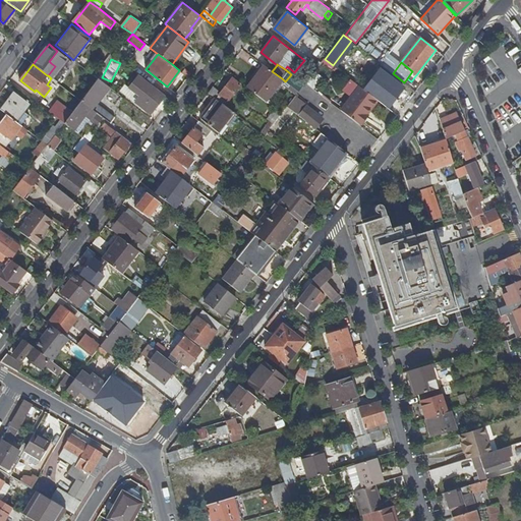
[(266,101),(282,78),(272,71),(265,65),(247,87),(266,101)]
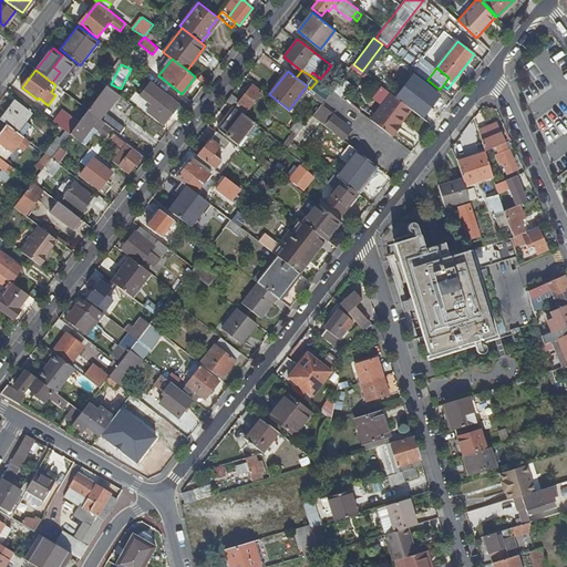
[(329,91),(317,81),(311,88),(323,98),(329,91)]
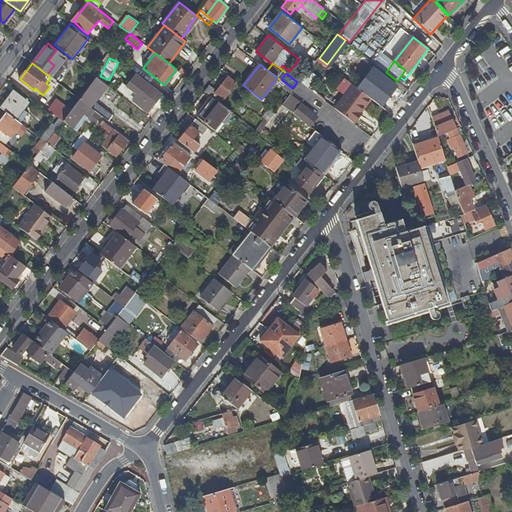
[(134,100),(147,111),(161,95),(148,84),(136,75),(129,84),(140,93),(134,100)]
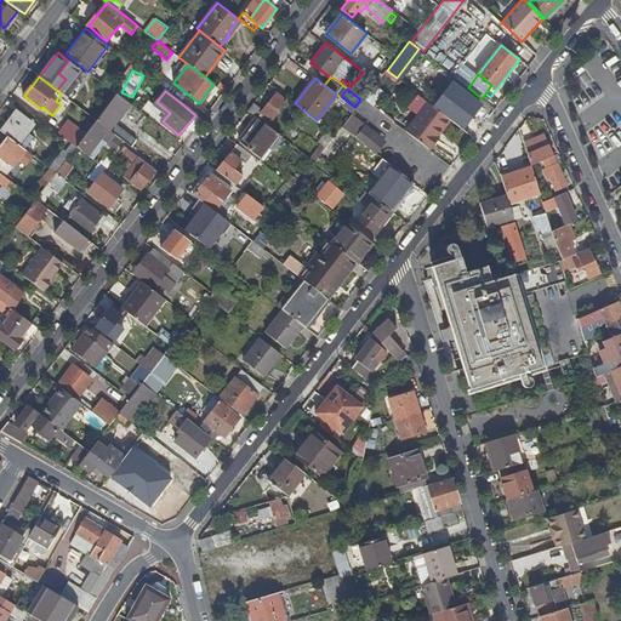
[(440,100),(434,107),(450,119),(460,126),(466,119),(468,120),(480,104),(462,91),(450,106),(440,100)]
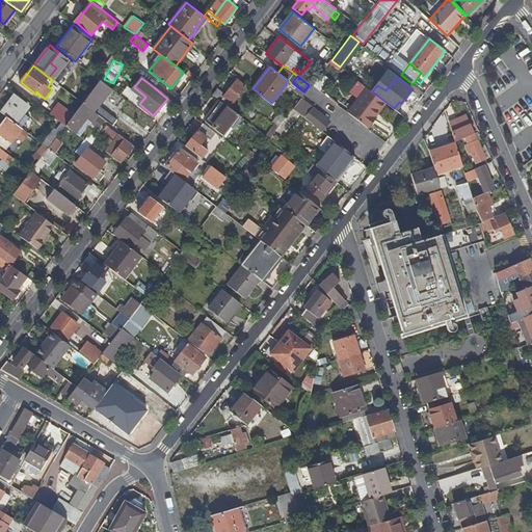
[(97,105),(110,88),(100,80),(82,103),(112,126),(116,120),(97,105)]
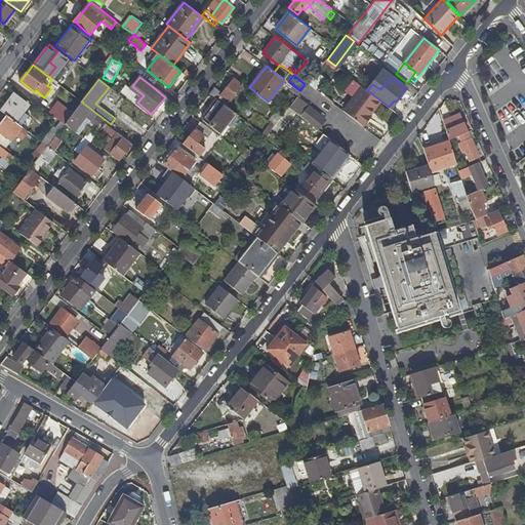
[(229,86),(227,88),(221,93),(213,87),(209,93),(217,99),(226,106),(242,85),(234,79),(229,86)]
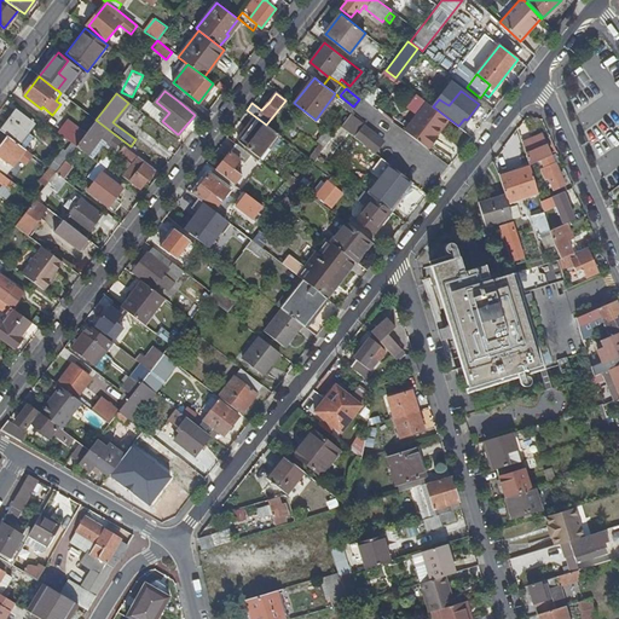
[(433,106),(427,102),(405,131),(428,149),(438,136),(437,136),(449,119),(433,106)]
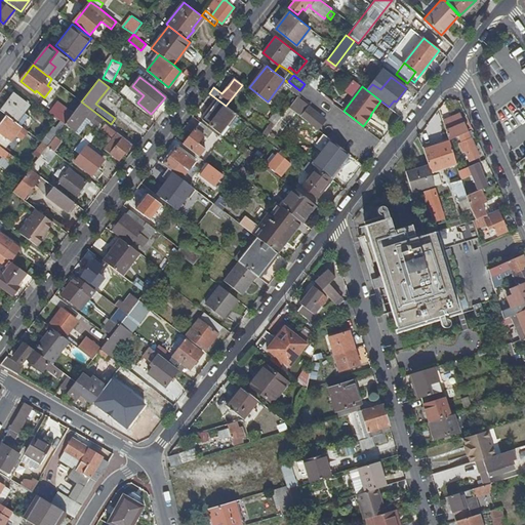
[(14,94),(2,112),(6,115),(21,126),(29,116),(23,111),(27,105),(14,94)]
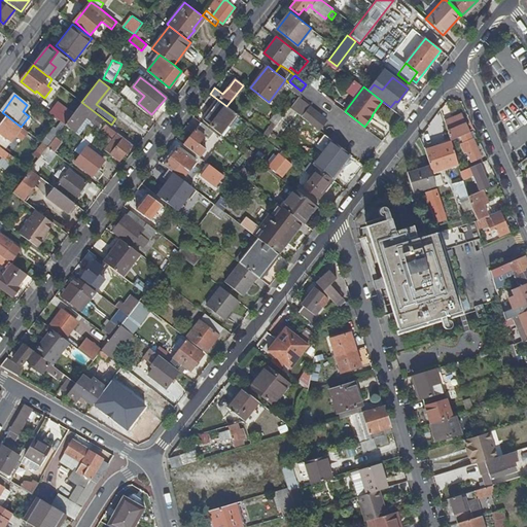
[(302,96),(301,95),(290,107),(296,112),(319,130),(326,119),(300,99),(302,96)]
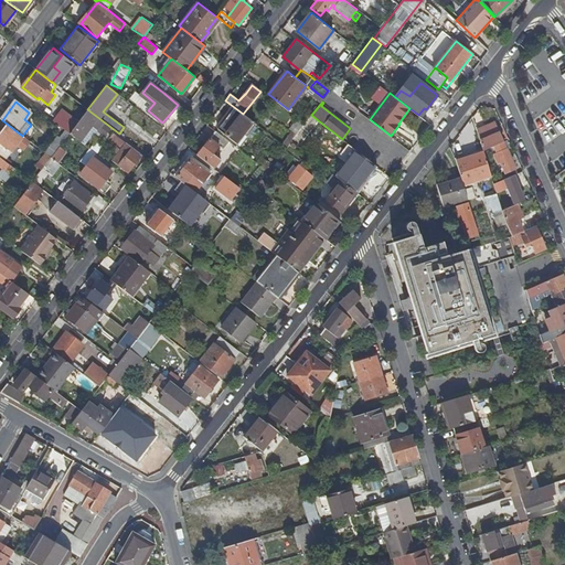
[(237,145),(254,121),(243,114),(234,107),(217,129),(237,145)]
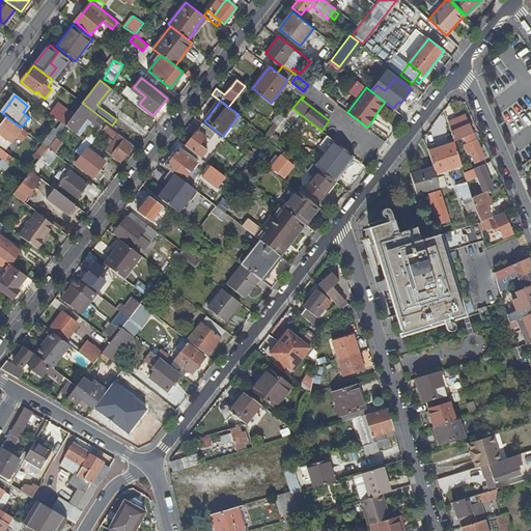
[(59,104),(51,114),(62,123),(65,126),(73,115),(59,104)]
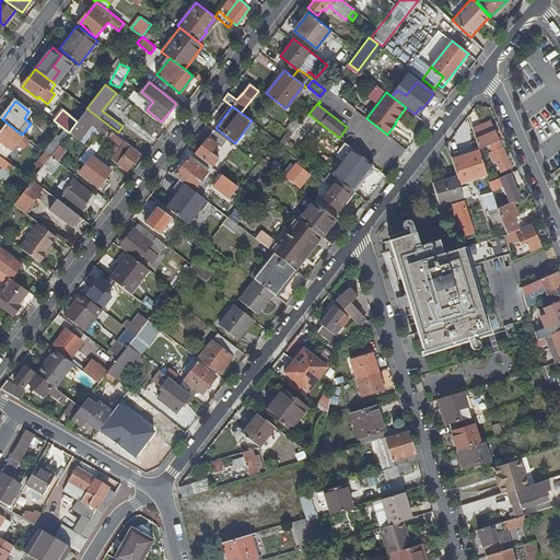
[(108,128),(85,111),(77,121),(69,132),(79,140),(91,125),(103,135),(108,128)]
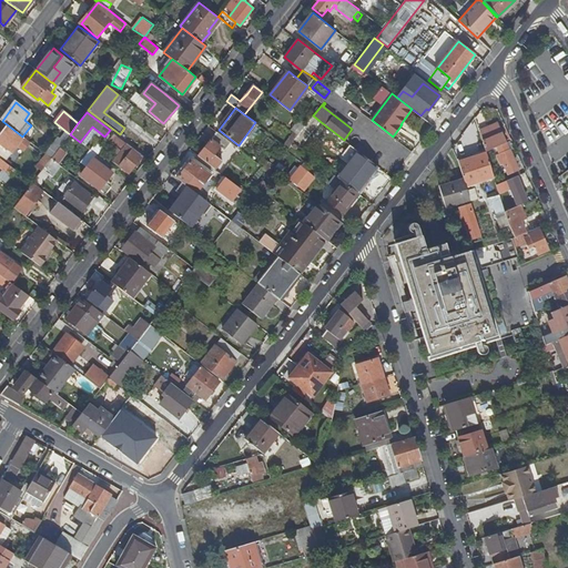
[(314,128),(320,121),(313,115),(307,123),(314,128)]
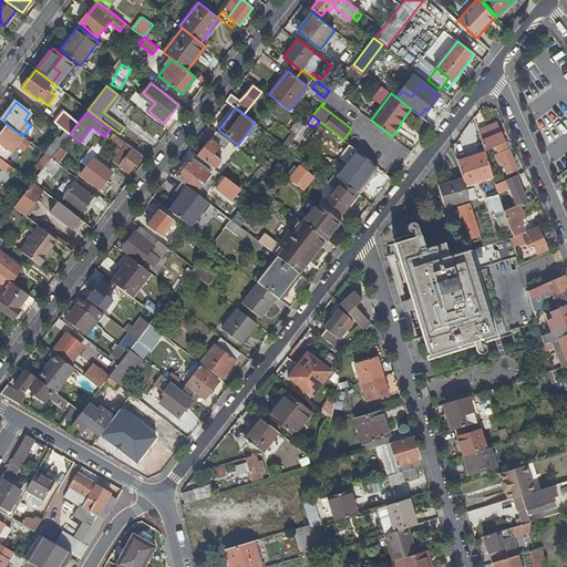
[(290,130),(297,135),(306,124),(299,119),(290,130)]
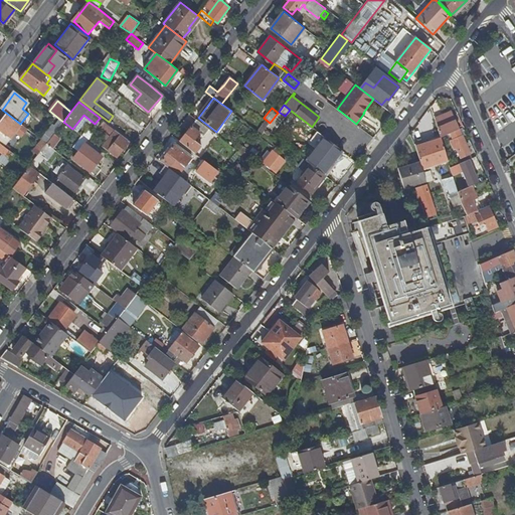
[(20,124),(6,113),(0,120),(0,142),(9,150),(14,143),(9,140),(21,124),(20,124)]
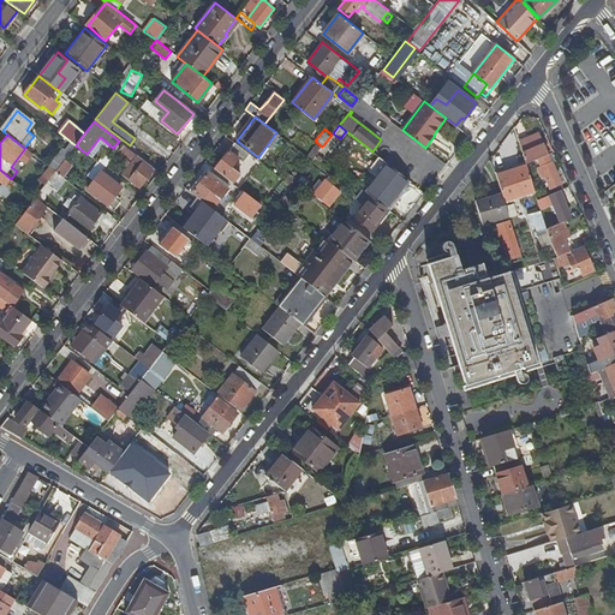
[(526,141),(519,142),(526,165),(537,160),(548,155),(548,154),(539,135),(526,141)]
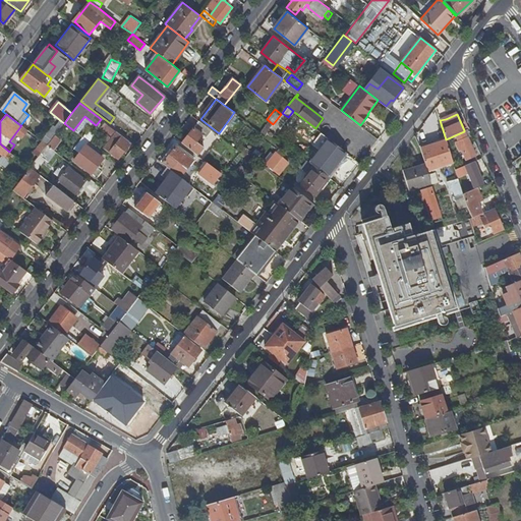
[(56,127),(59,130),(64,123),(61,121),(56,127)]
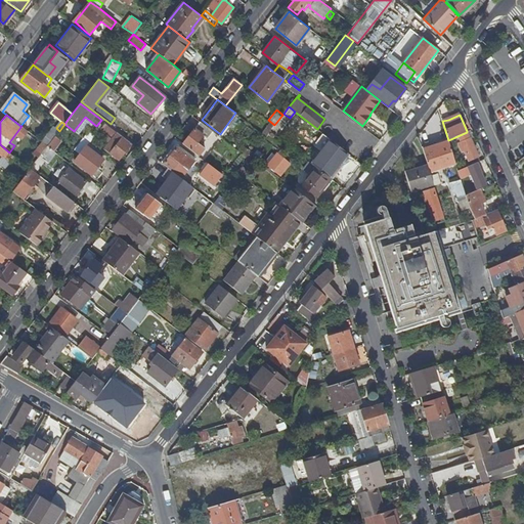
[(194,129),(183,143),(198,156),(204,147),(197,142),(203,135),(207,138),(213,131),(200,122),(194,129)]
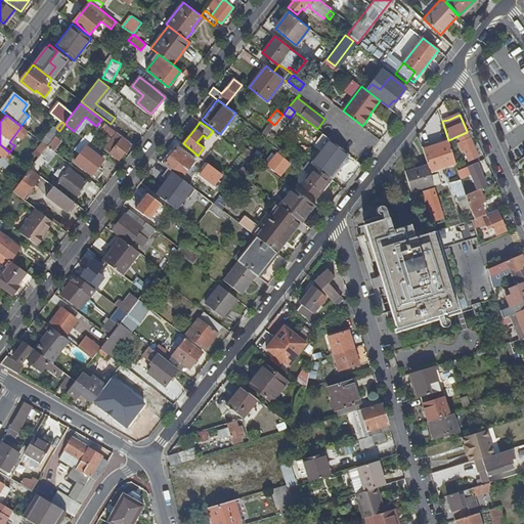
[(118,160),(129,145),(131,142),(107,124),(104,128),(114,135),(103,148),(118,160)]
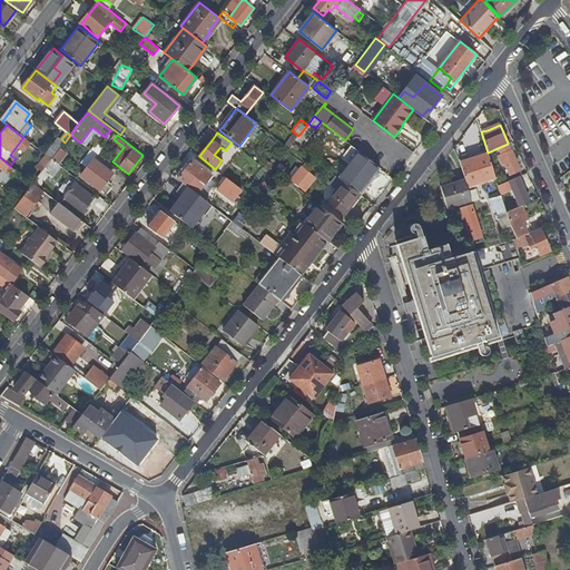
[(65,143),(61,139),(59,138),(46,155),(51,159),(60,147),(65,143)]
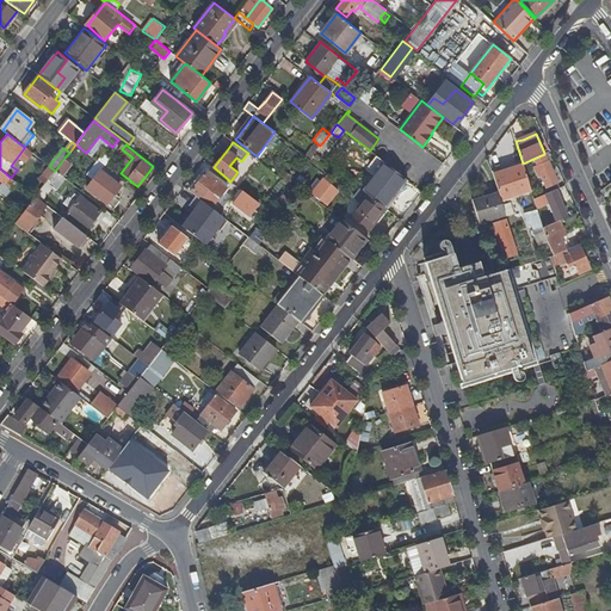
[(548,189),(557,184),(544,154),(534,159),(548,189)]
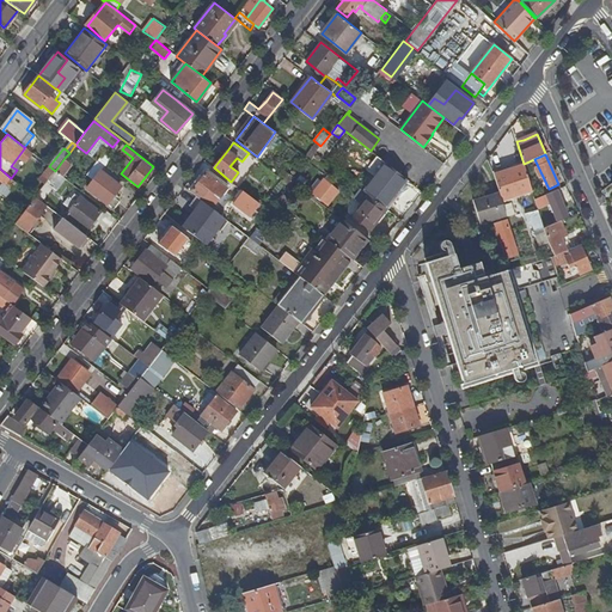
[(72,164),(65,158),(55,171),(62,176),(72,164)]
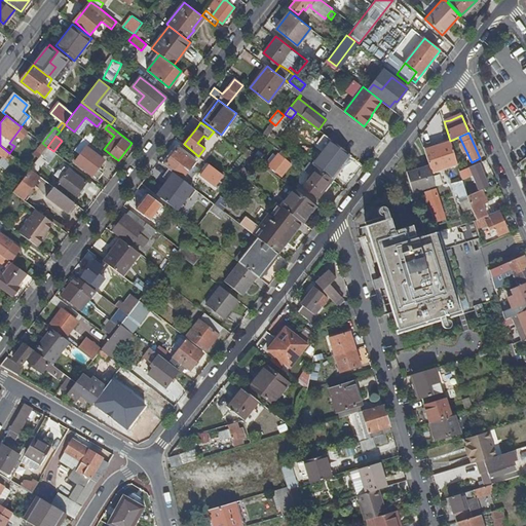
[(87,147),(89,144),(84,139),(75,150),(81,155),(87,147)]
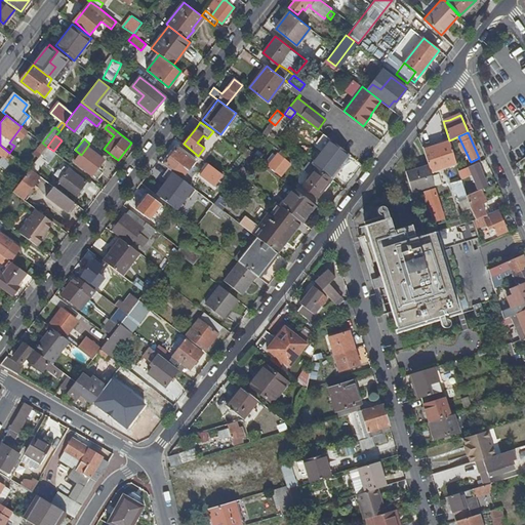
[(339,163),(348,153),(331,139),(313,164),(316,166),(330,177),(340,164),(339,163)]
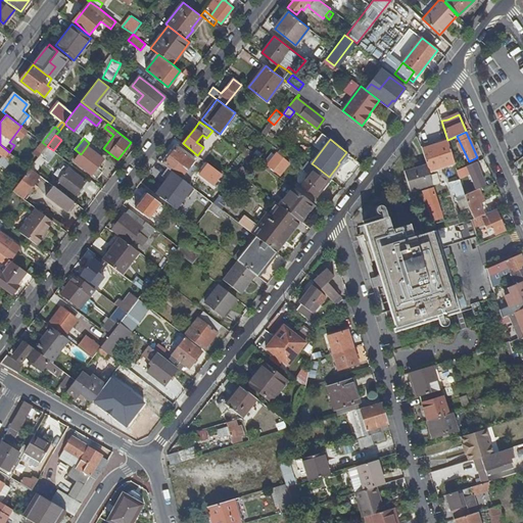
[(428,172),(455,163),(447,140),(422,148),(426,163),(428,172)]
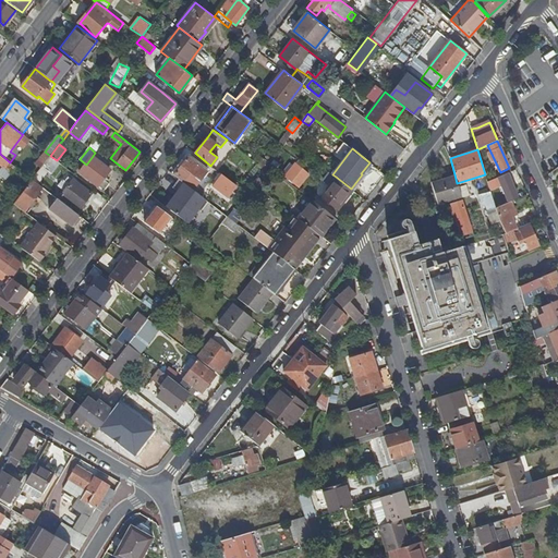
[(39,159),(45,164),(50,156),(45,152),(39,159)]
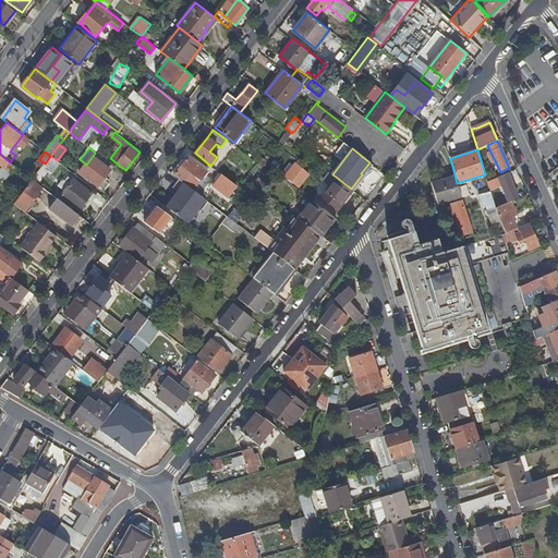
[(108,168),(110,164),(95,153),(93,156),(108,168)]
